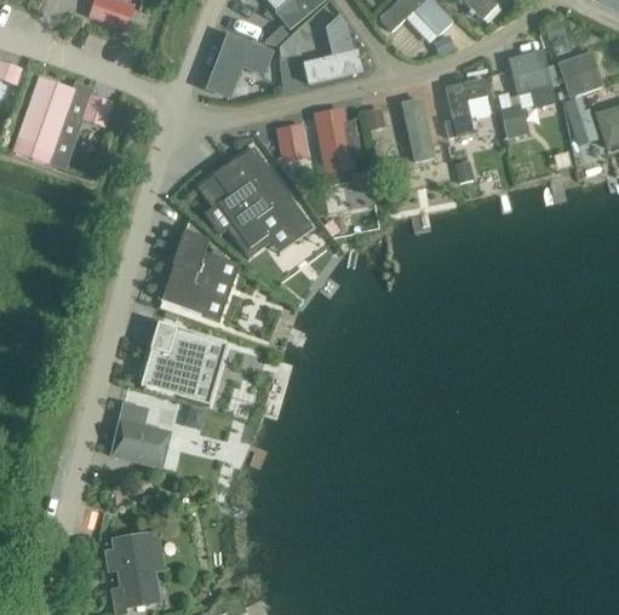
[(133,3),(125,0),(91,0),(87,15),(126,27),(133,3)]
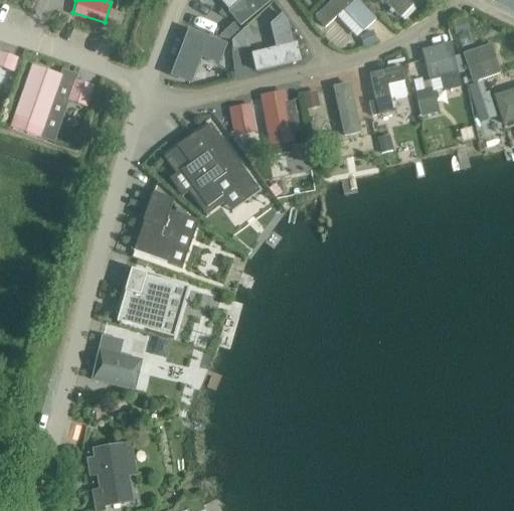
[(238,0),(227,9),(239,24),(269,0),(238,0)]
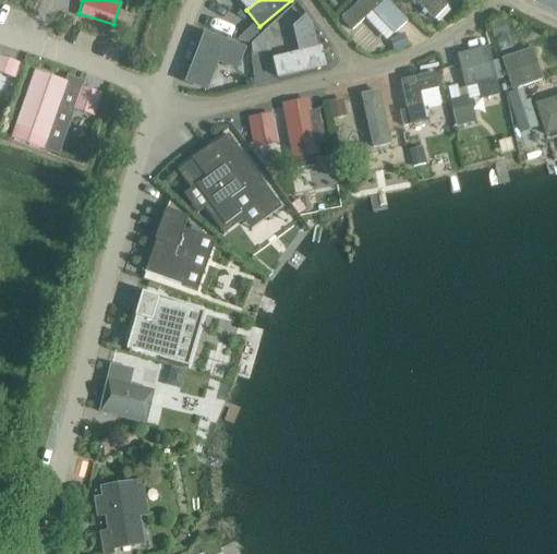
[(356,0),(340,15),(351,26),(379,0),(356,0)]
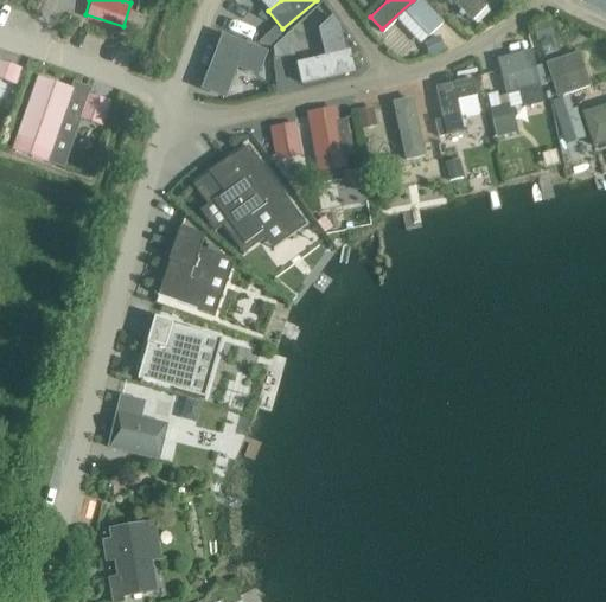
[(453,0),(471,18),(485,4),(482,0),(453,0)]
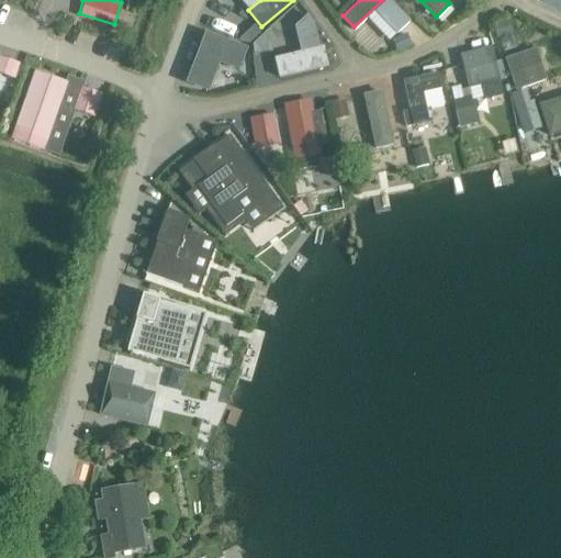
[(300,48),(273,55),(278,75),(328,64),(324,43),(320,44),(314,20),(307,11),(294,23),(300,48)]
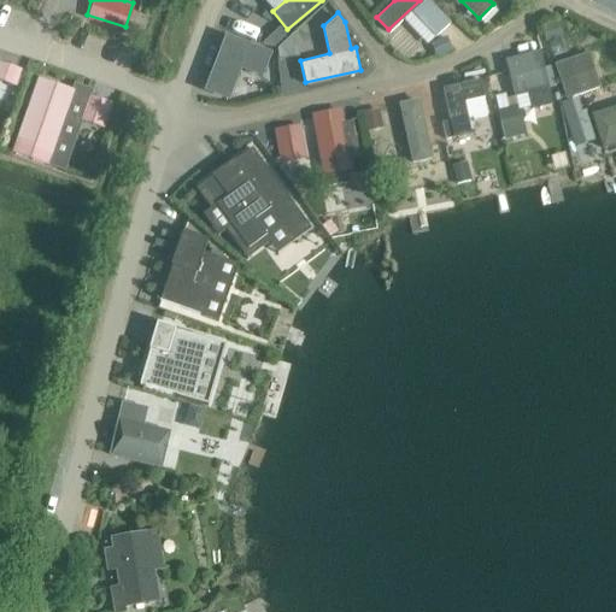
[(558,18),(540,23),(545,39),(563,33),(558,18)]
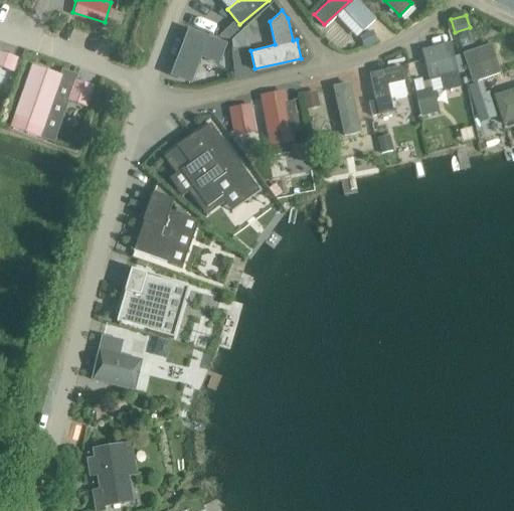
[(187,28),(171,68),(192,76),(200,55),(217,62),(225,43),(187,28)]
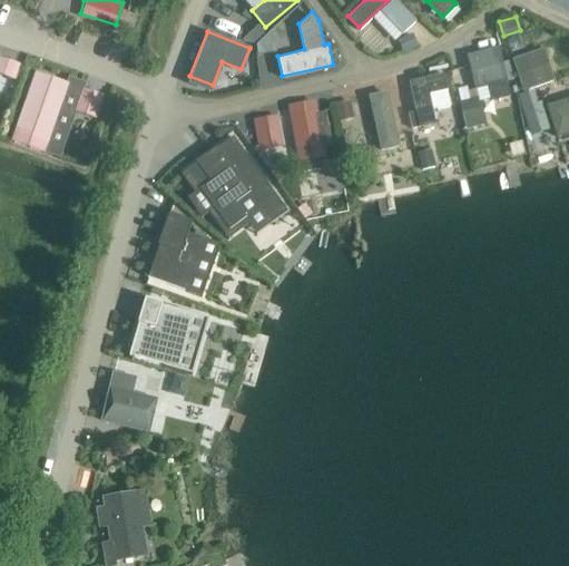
[(519,31),(506,36),(510,49),(523,45),(519,31)]
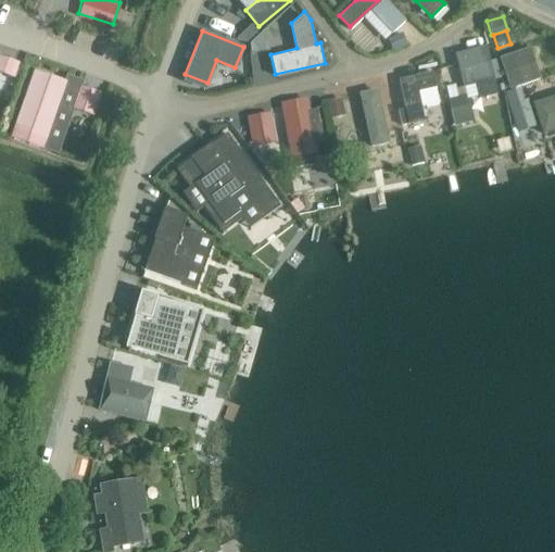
[(455,50),(464,85),(494,78),(487,42),(455,50)]
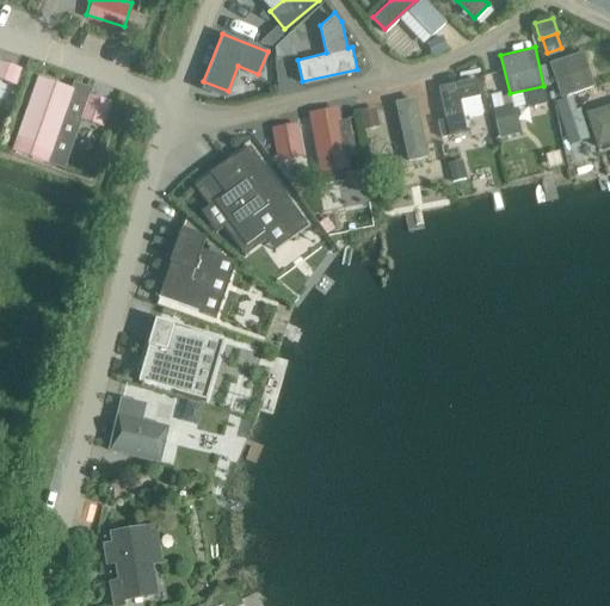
[(583,50),(549,61),(560,93),(593,84),(583,50)]
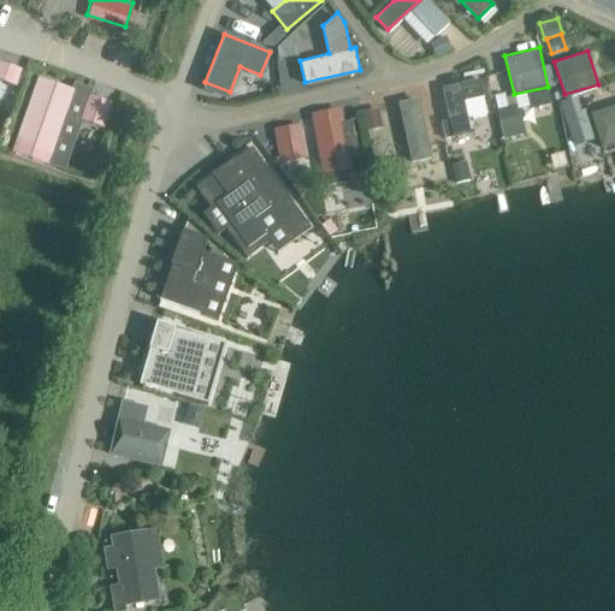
[(0,77),(16,83),(21,66),(0,58),(0,77)]
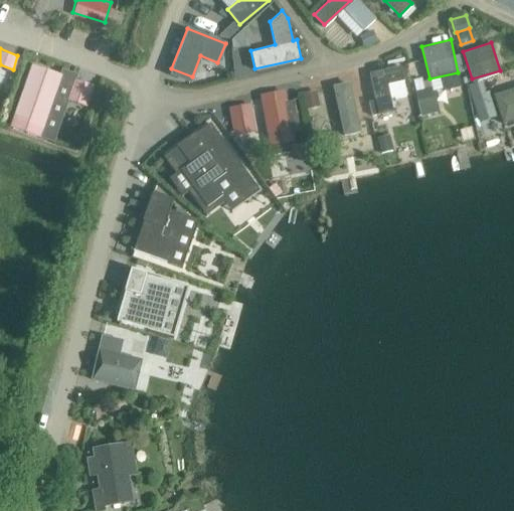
[(93,83),(29,61),(8,124),(52,140),(67,98),(86,105),(93,83)]
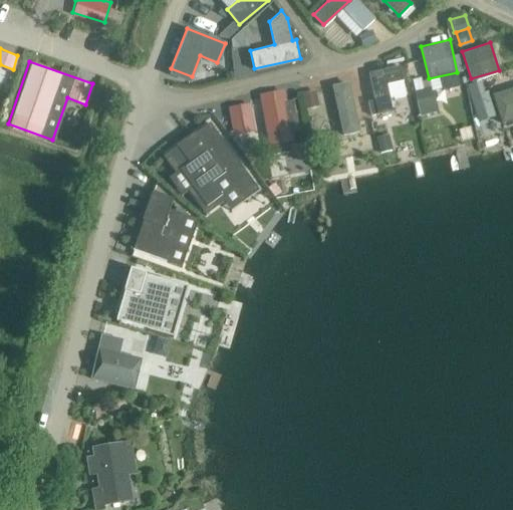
[(402,80),(400,64),(368,70),(373,98),(367,99),(370,114),(393,110),(388,82),(402,80)]
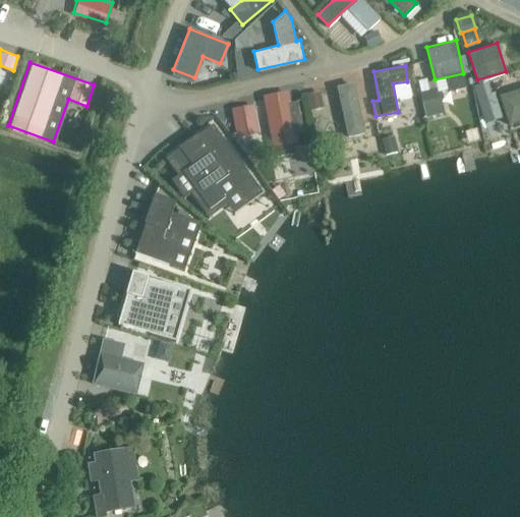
[(336,85),(348,135),(365,131),(354,81),(336,85)]
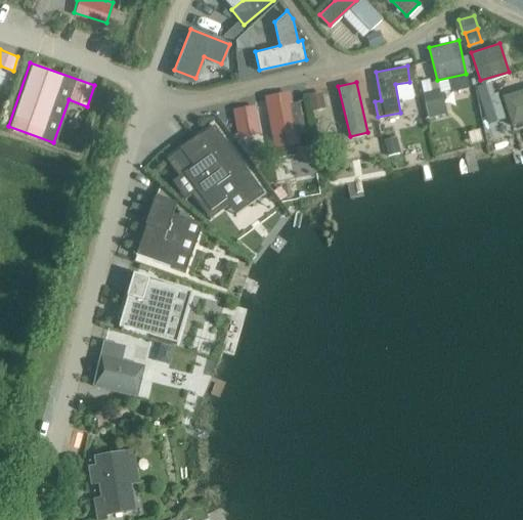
[(423,90),(422,90),(428,116),(447,112),(442,89),(441,86),(438,86),(431,88),(423,90)]
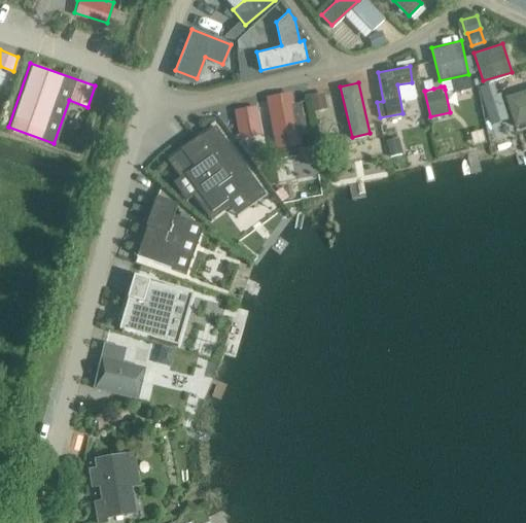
[(525,89),(504,96),(514,125),(525,119),(525,89)]
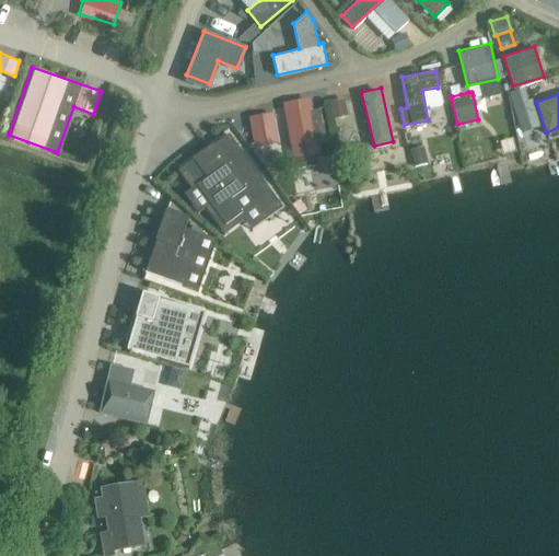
[(344,95),(329,99),(334,116),(347,113),(344,95)]
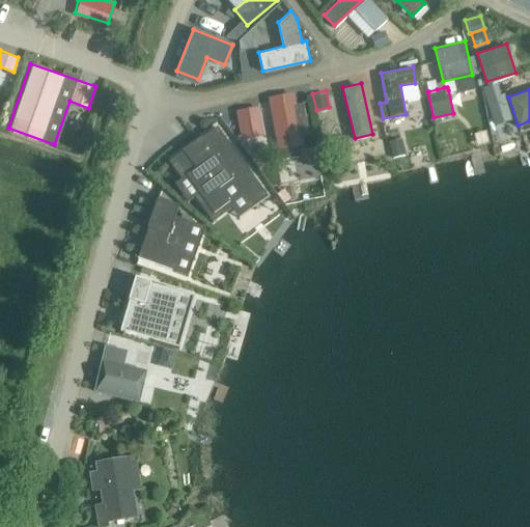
[(294,91),(269,95),(270,106),(277,147),(303,143),(301,134),(308,133),(303,101),(296,102),(294,91)]
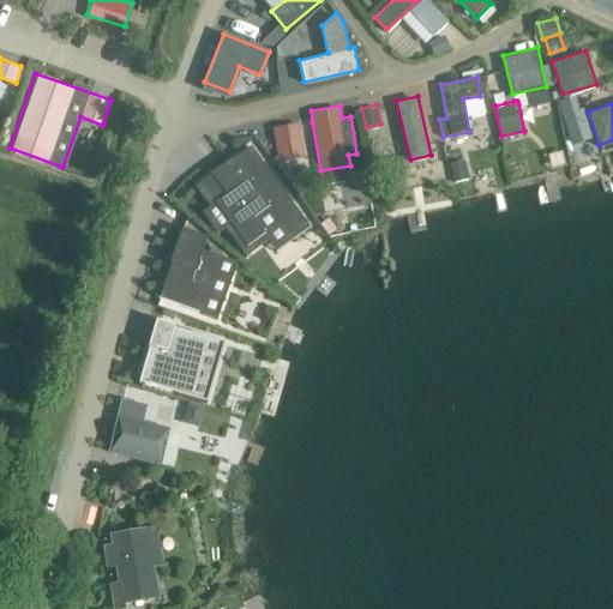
[(577,108),(562,113),(571,143),(593,136),(583,107),(577,108)]
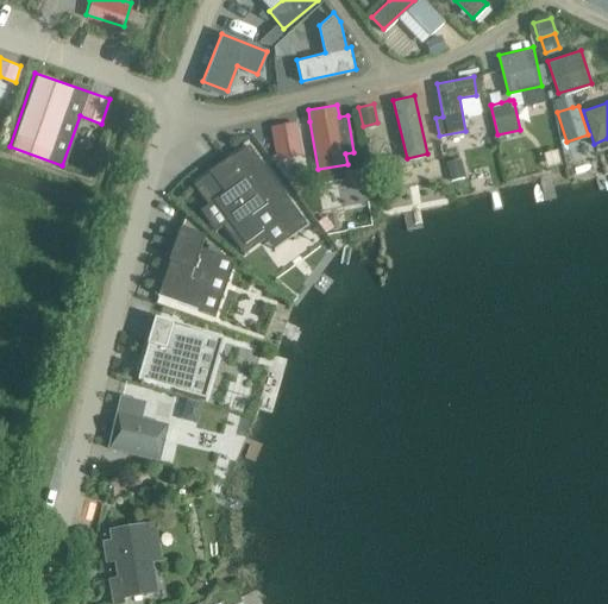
[(299,138),(274,142),(277,161),(302,157),(299,138)]
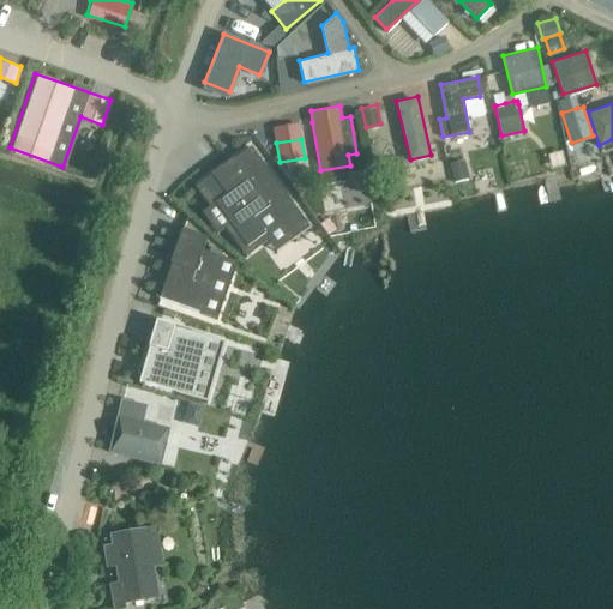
[(211,173),(194,185),(209,204),(202,210),(217,231),(224,225),(246,254),(268,239),(276,249),(310,224),(251,144),(234,156),(233,155),(210,172),(211,173)]
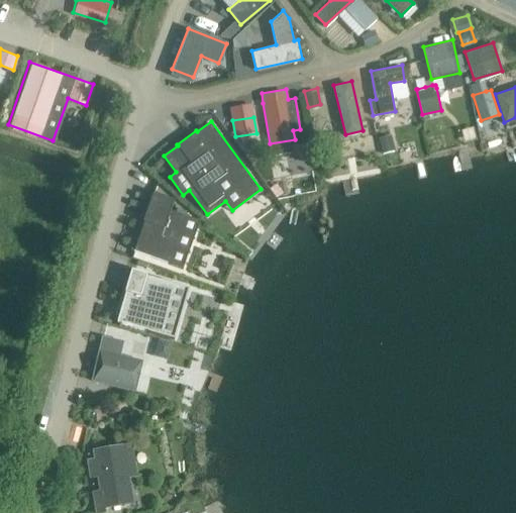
[(390,132),(378,135),(381,150),(394,147),(390,132)]
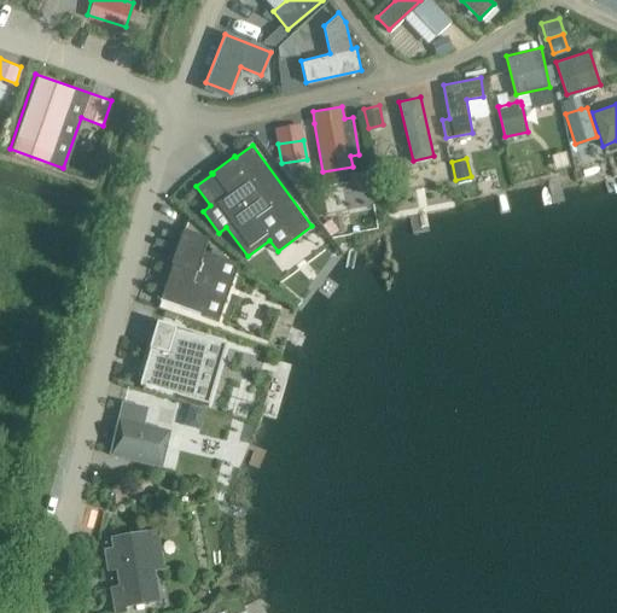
[(173,263),(161,298),(219,319),(239,262),(204,249),(208,237),(184,228),(170,263),(173,263)]
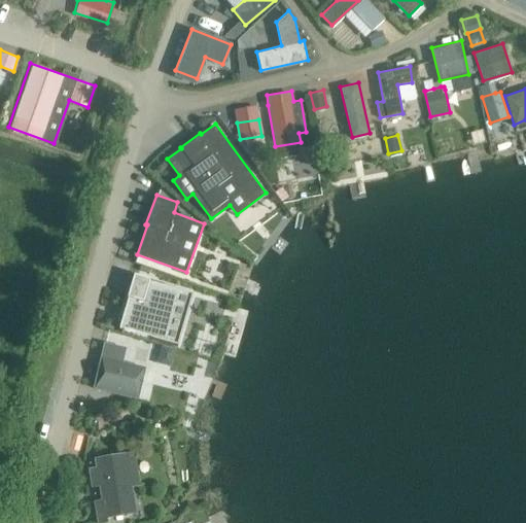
[(134,274),(119,326),(177,343),(193,292),(148,280),(149,278),(134,274)]
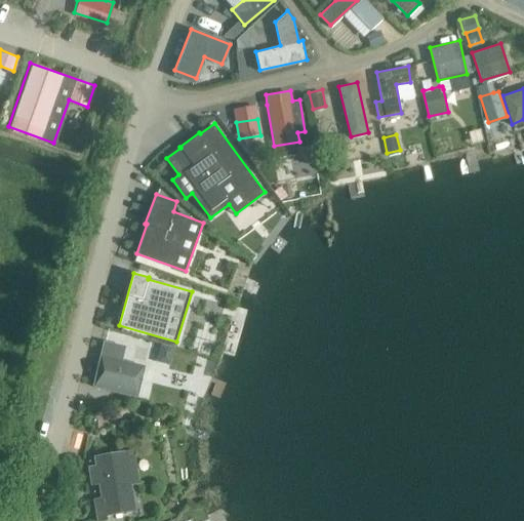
[(104,326),(99,341),(113,344),(117,329),(104,326)]
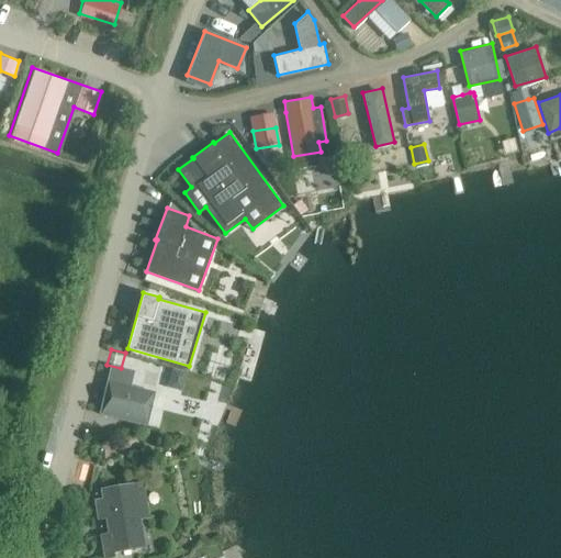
[(154,365),(150,381),(167,386),(171,368),(154,365)]
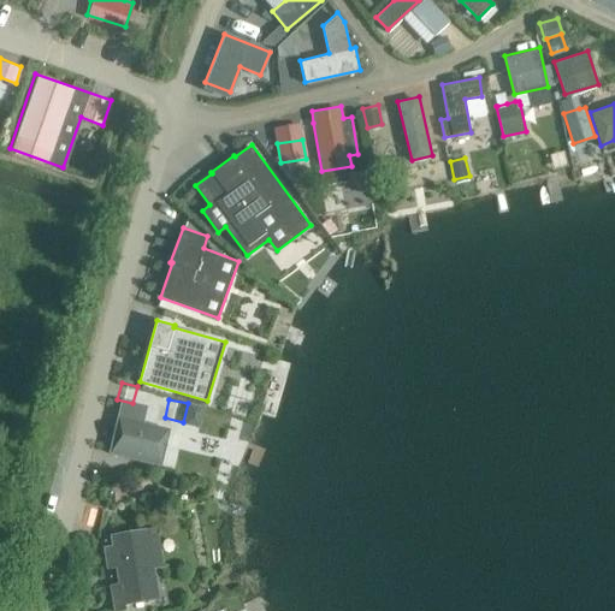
[(108,451),(161,464),(171,427),(117,415),(108,451)]
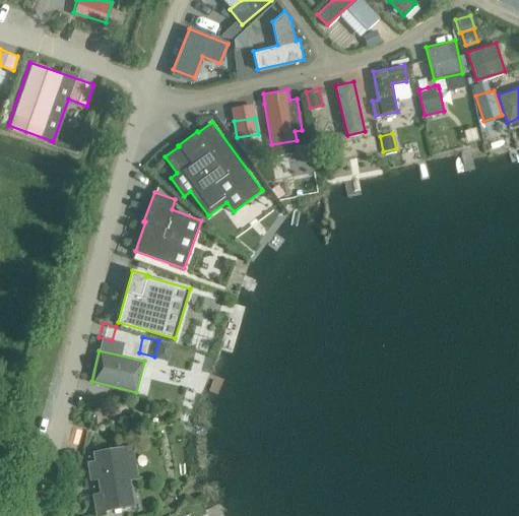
[(187,394),(184,401),(191,403),(194,397),(187,394)]
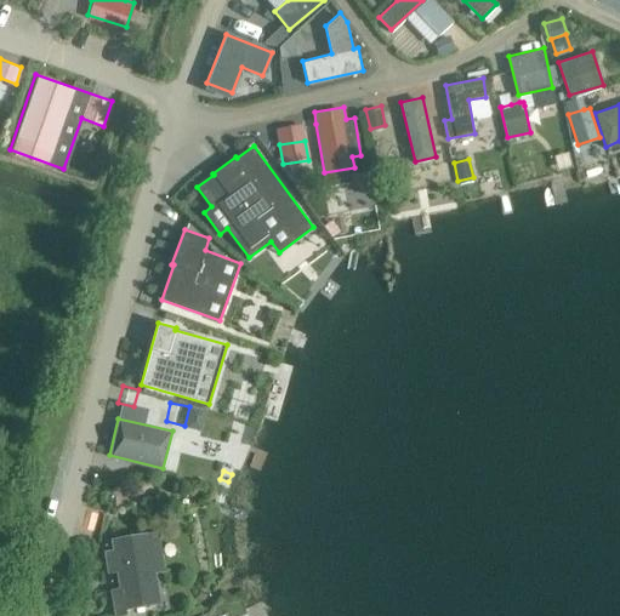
[(155,479),(141,480),(142,492),(157,490),(155,479)]
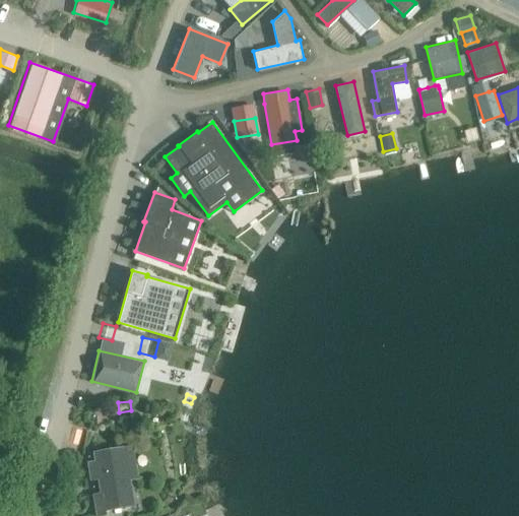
[(137,476),(132,444),(92,450),(93,458),(86,459),(89,478),(96,477),(99,492),(92,493),(96,515),(107,514),(106,509),(134,505),(130,477),(137,476)]
